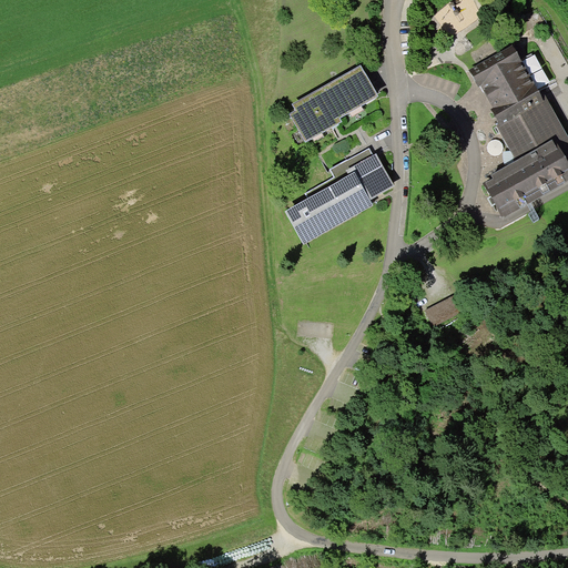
[(543,95),(517,51),(474,75),(479,88),(480,87),(496,114),(495,115),(499,124),(497,125),(516,160),(492,174),(494,178),(484,183),(490,196),(496,204),(503,217),(505,216),(567,181),(567,134),(545,94),(543,95)]
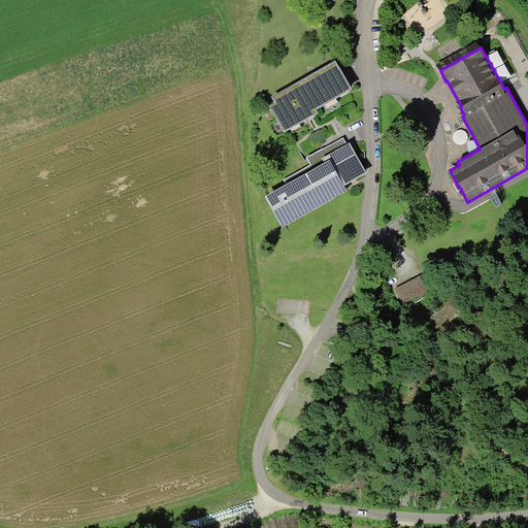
[(352,89),(335,60),(272,96),(275,102),(269,106),(285,132),(291,129),(300,124),(319,112),(317,109),(325,105),(336,98),(352,89)]
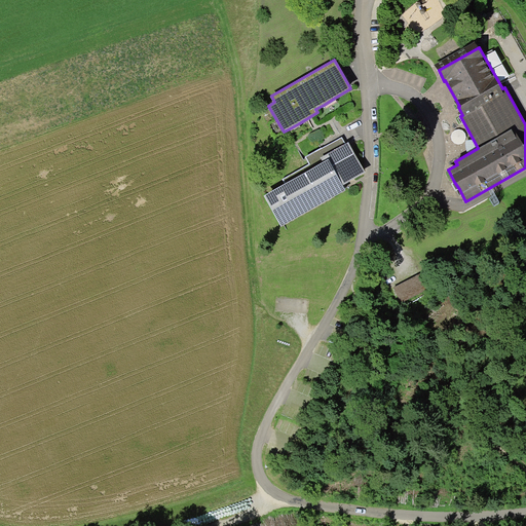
[(337,102),(335,98),(324,105),(326,108),(337,102)]
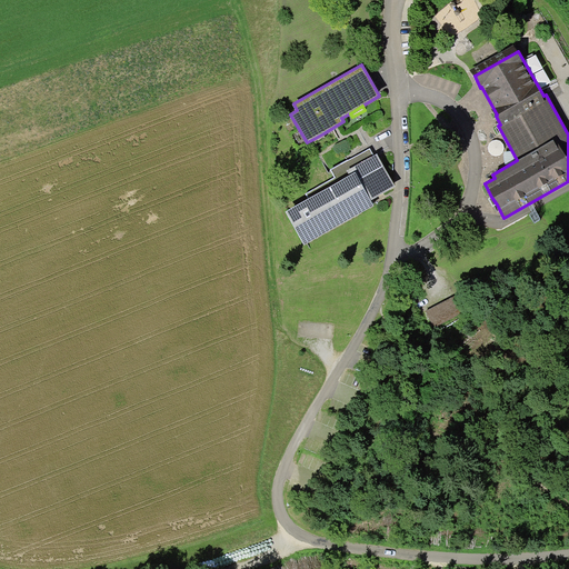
[(396,186),(377,153),(373,156),(369,148),(330,170),(335,177),(306,193),(308,197),(286,210),(305,245),(375,206),(371,199),(396,186)]
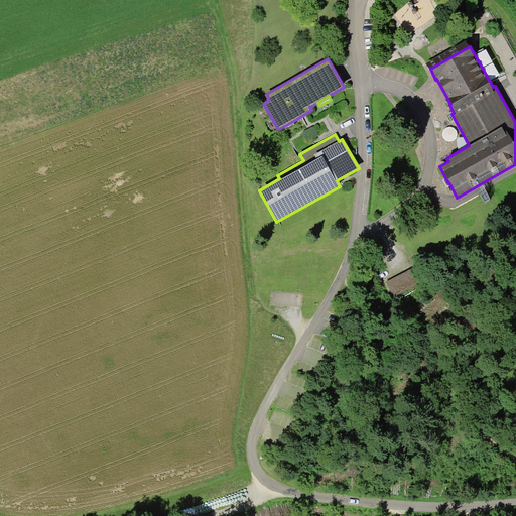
[(420,283),(413,268),(386,281),(394,297),(420,283)]
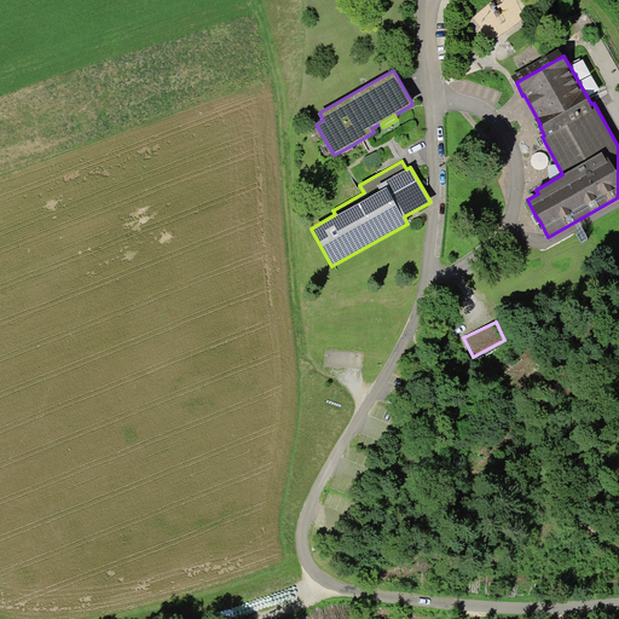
All buildings are outlined.
